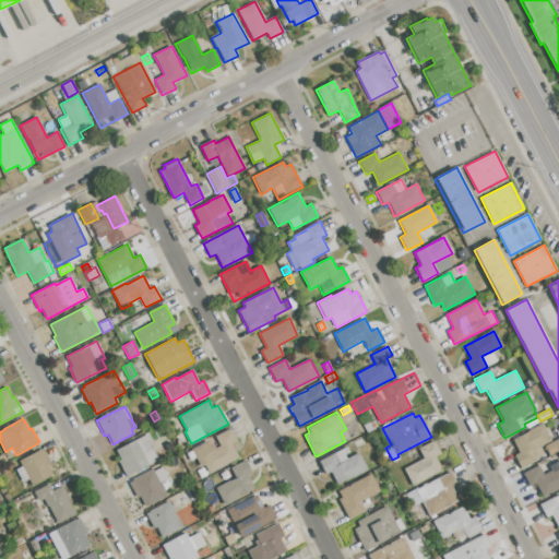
[(364,425),(375,419),(378,427),(367,432),(364,425)]
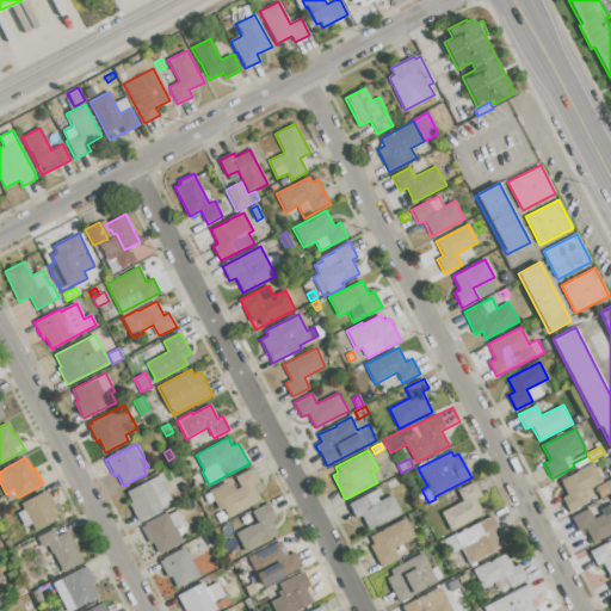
[(560,481),(593,463),(603,482),(592,487),(598,499),(585,505),(586,507),(571,516),(562,499),(568,495),(560,481)]
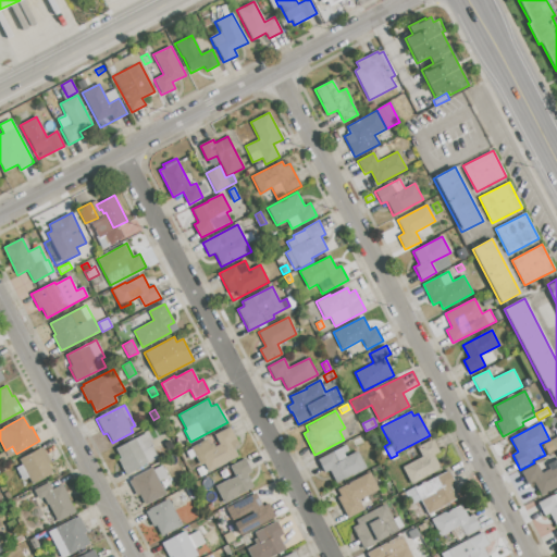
[(238,457),(208,472),(202,463),(201,465),(192,447),(207,440),(209,445),(212,443),(214,446),(219,444),(214,435),(230,428),(239,445),(234,448),(238,457)]
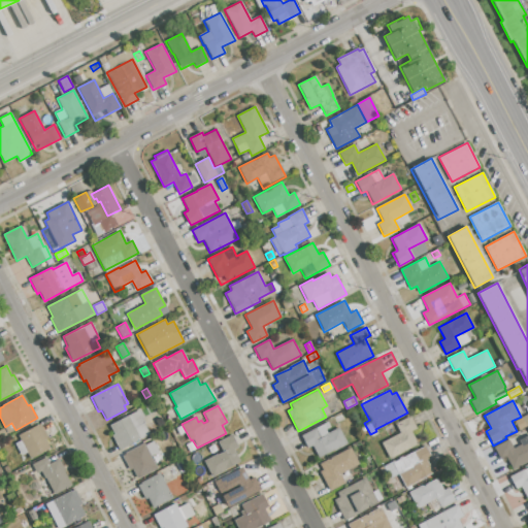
[(354,406),(357,411),(352,415),(349,409),(354,406)]
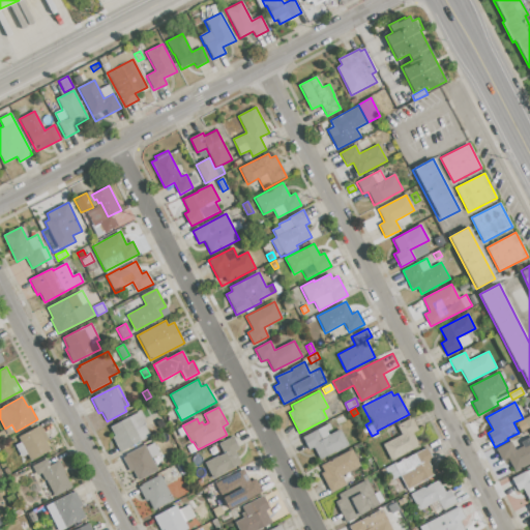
[(110,427),(139,412),(151,436),(120,451),(113,437),(114,436),(110,427)]
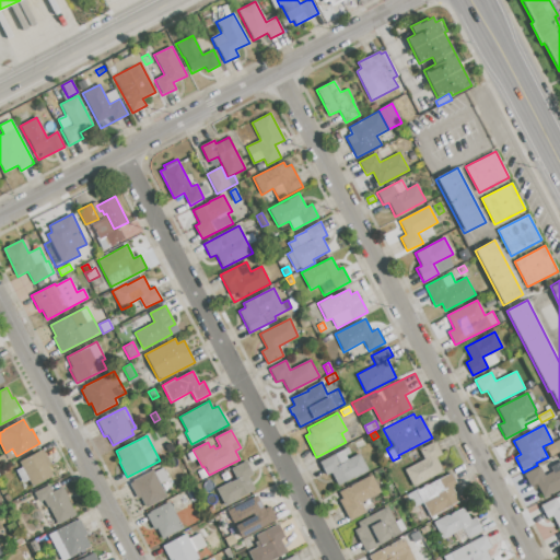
[(552,443),(559,439),(559,451),(558,453),(557,452),(548,456),(545,448),(553,444),(552,443)]
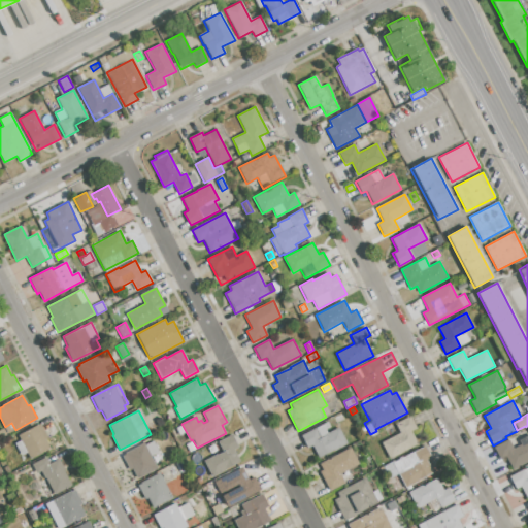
[(390,459),(382,443),(400,433),(396,424),(410,417),(417,428),(410,431),(418,444),(390,459)]
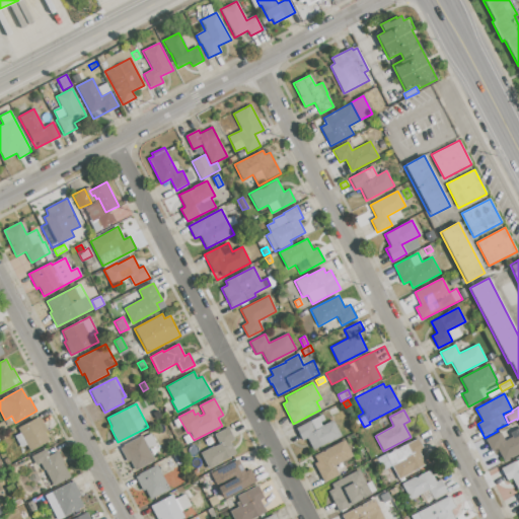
[(341,436),(312,450),(306,438),(302,440),(296,428),(322,415),(324,420),(319,422),(321,426),(332,420),(341,436)]
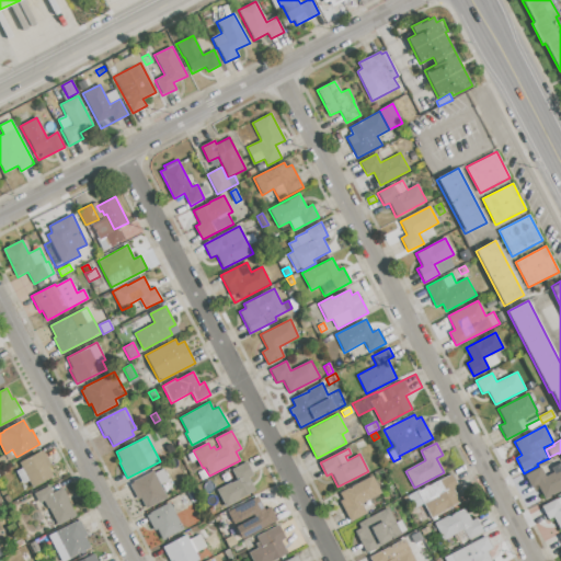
[(20,462),(42,450),(50,466),(47,467),(53,477),(33,488),(30,481),(23,483),(16,471),(22,468),(20,462)]
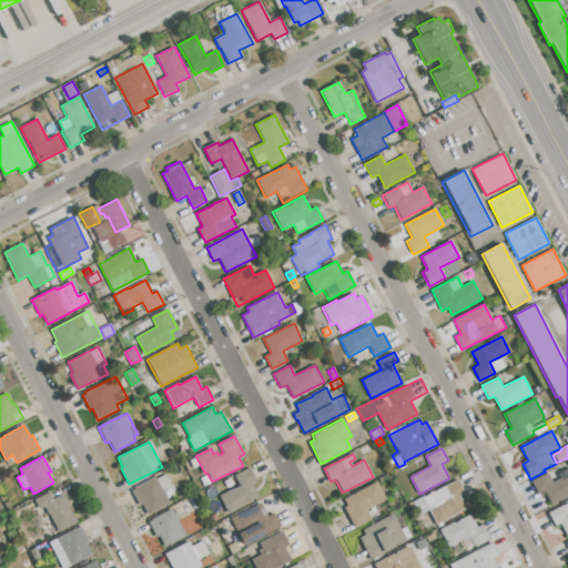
[(195,458),(199,465),(193,468),(189,460),(195,458)]
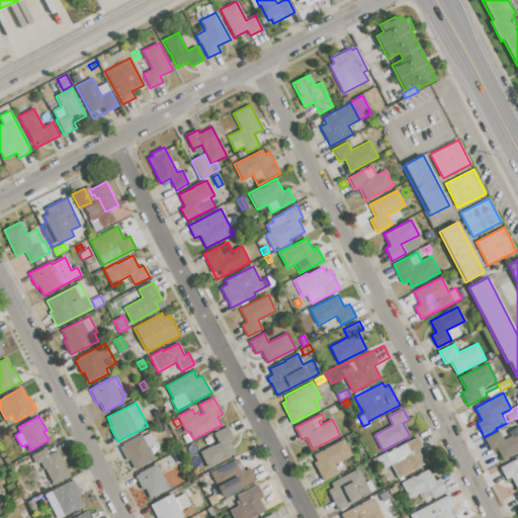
[(236,453),(207,467),(199,452),(212,445),(213,446),(219,443),(213,434),(228,427),(234,438),(230,441),(236,453)]
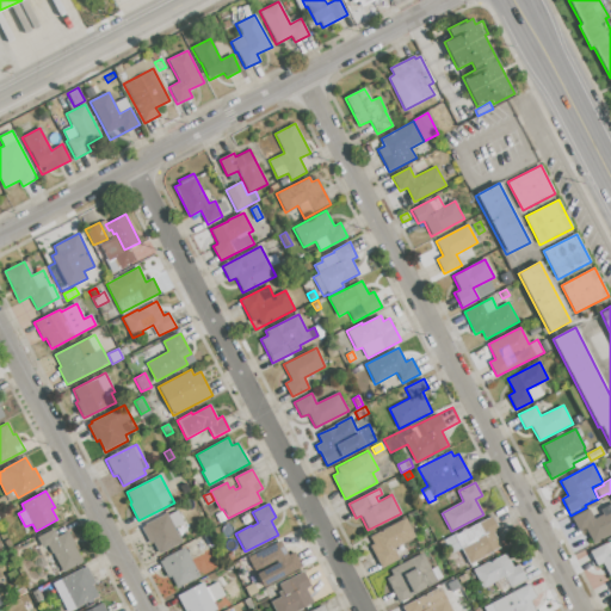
[(572,517),(590,508),(594,518),(610,510),(610,532),(593,543),(585,528),(579,531),(572,517)]
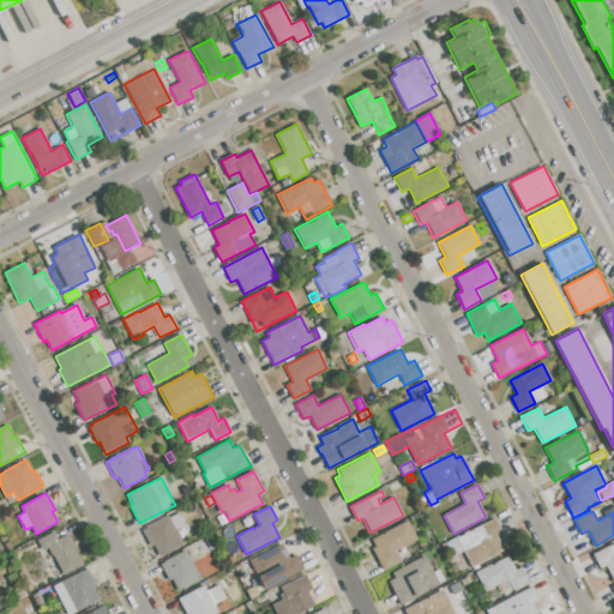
[(167,516),(168,518),(178,513),(185,525),(174,530),(182,545),(160,557),(154,545),(150,546),(142,530),(146,528),(145,527),(167,516)]
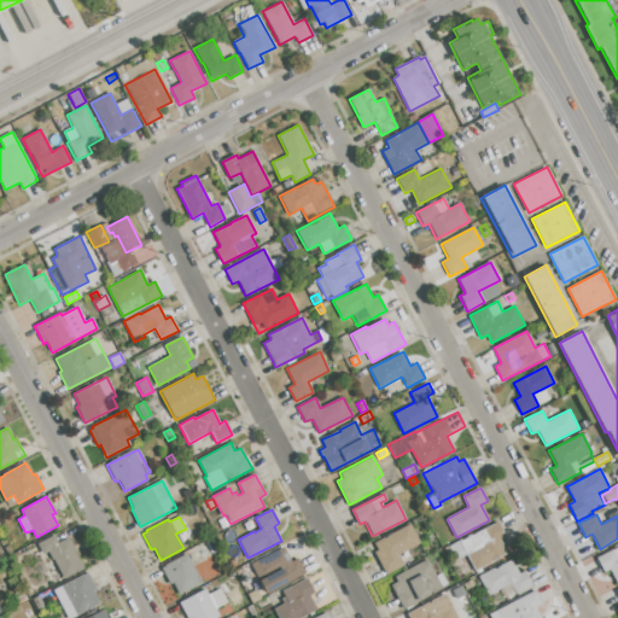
[(217,520),(223,517),(228,526),(222,529),(217,520)]
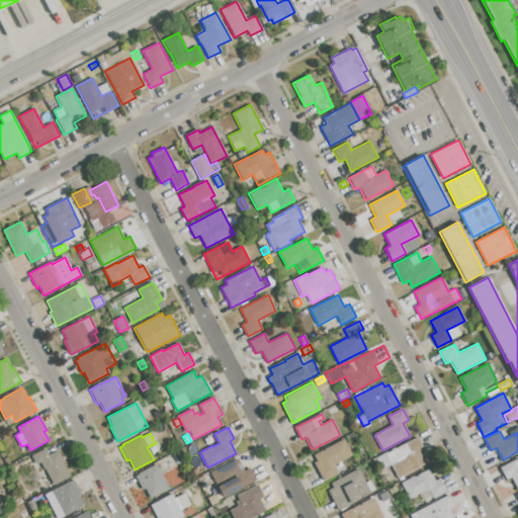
[(417,437),(423,448),(418,451),(425,464),(394,480),(387,467),(381,470),(375,458),(417,437)]
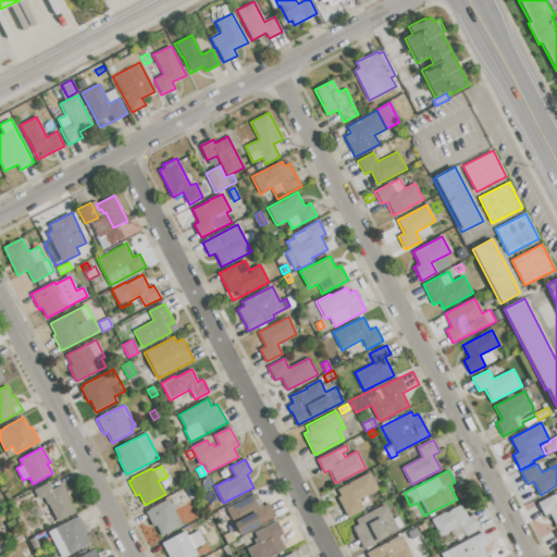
[(369,472),(379,490),(359,499),(363,509),(347,518),(337,497),(339,496),(336,490),(369,472)]
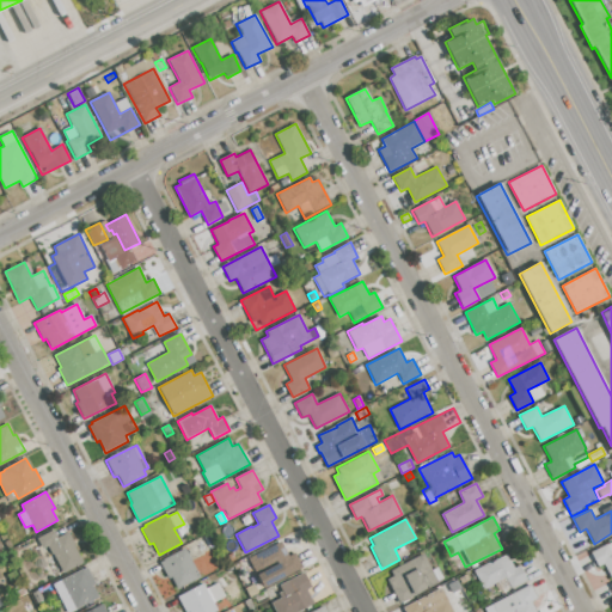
[(228,525),(233,533),(228,536),(224,527),(228,525)]
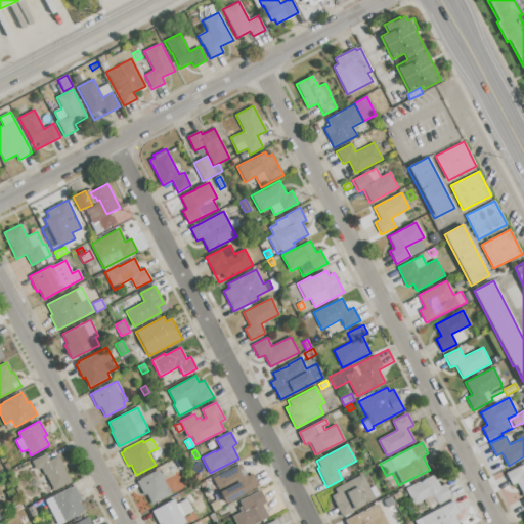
[(54,490),(41,468),(36,470),(32,462),(45,453),(49,461),(58,456),(72,481),(54,490)]
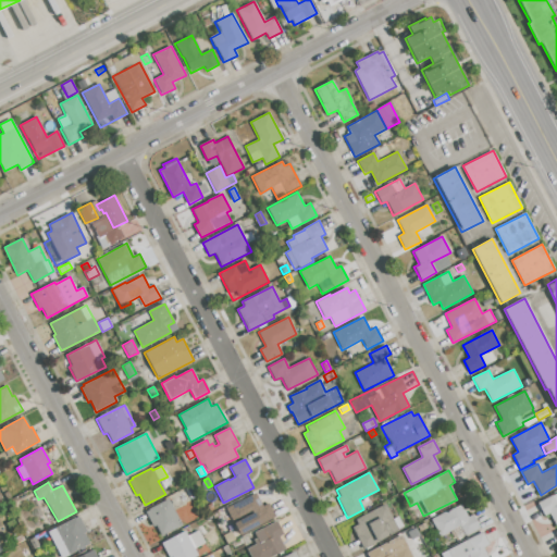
[(537,502),(556,491),(556,525),(556,527),(549,514),(544,516),(537,502)]
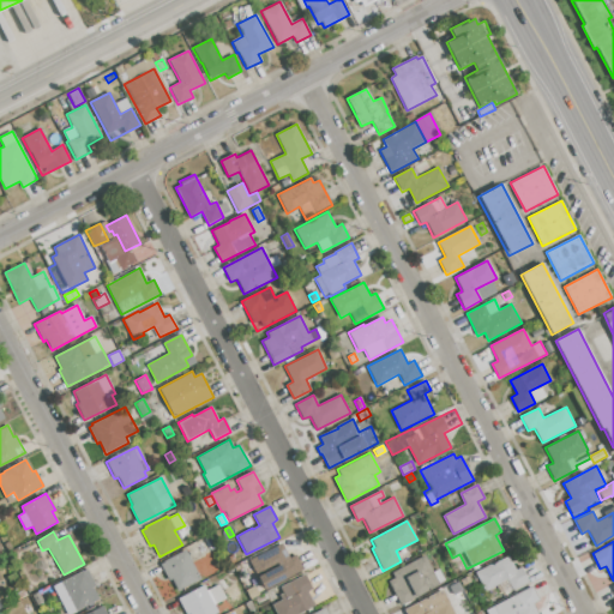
[(281,543),(289,559),(296,555),(304,571),(265,591),(248,560),(281,543)]
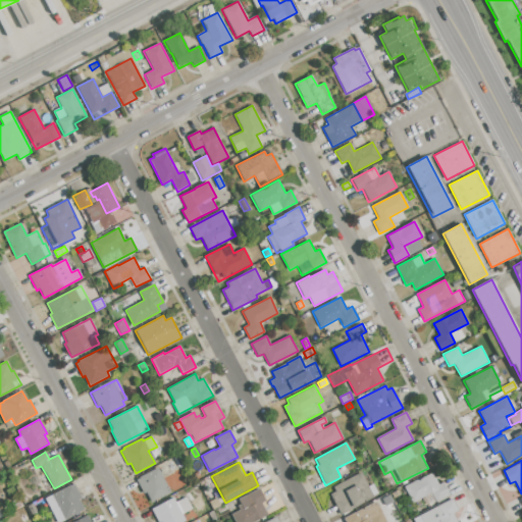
[(373,463),(376,468),(369,471),(366,466),(373,463)]
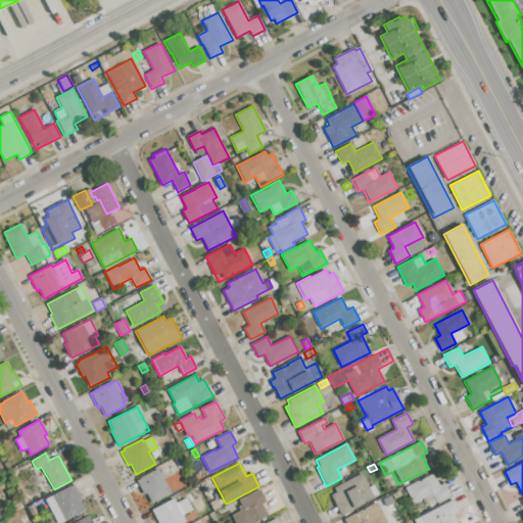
[(157,469),(172,496),(153,506),(146,493),(144,494),(136,481),(140,479),(139,478),(157,469)]
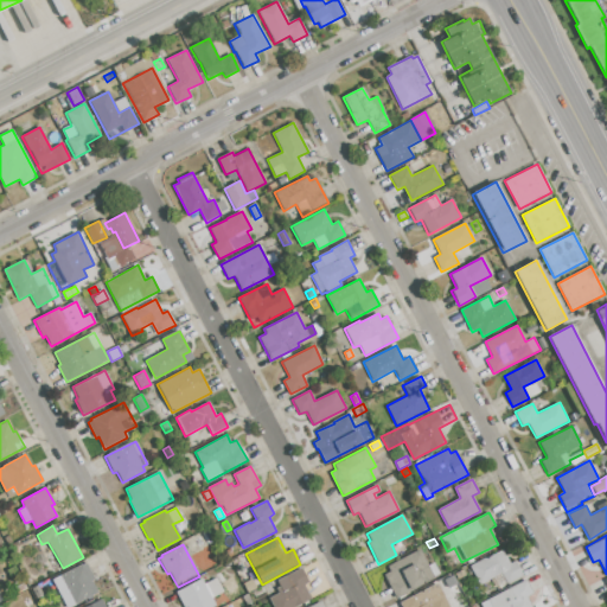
[(420,549),(428,566),(433,563),(440,575),(396,598),(384,575),(390,572),(388,566),(420,549)]
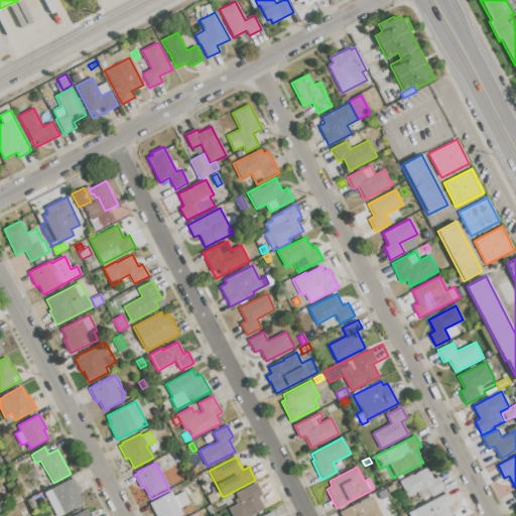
[(399,481),(426,468),(432,480),(437,477),(444,489),(430,496),(426,487),(407,497),(399,481)]
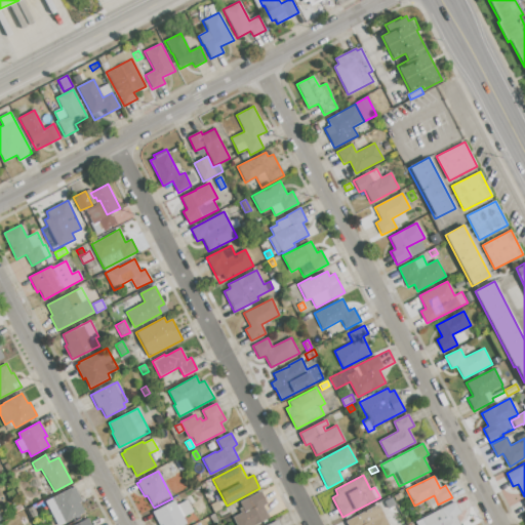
[(52,498),(74,487),(81,501),(79,502),(84,513),(65,523),(52,498)]
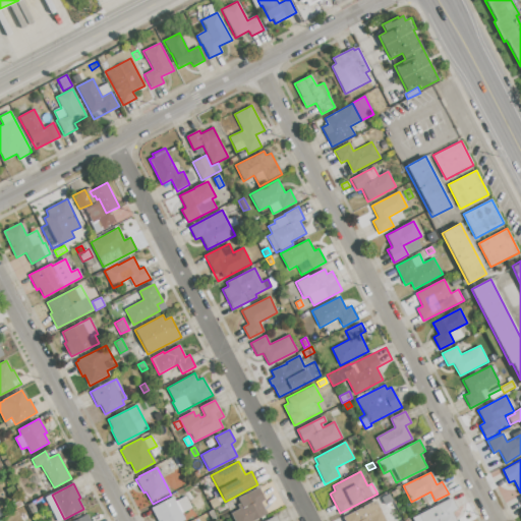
[(255,520),(235,520),(231,513),(239,509),(237,506),(240,504),(238,499),(246,496),(245,495),(258,488),(265,500),(261,502),(268,515),(255,520)]
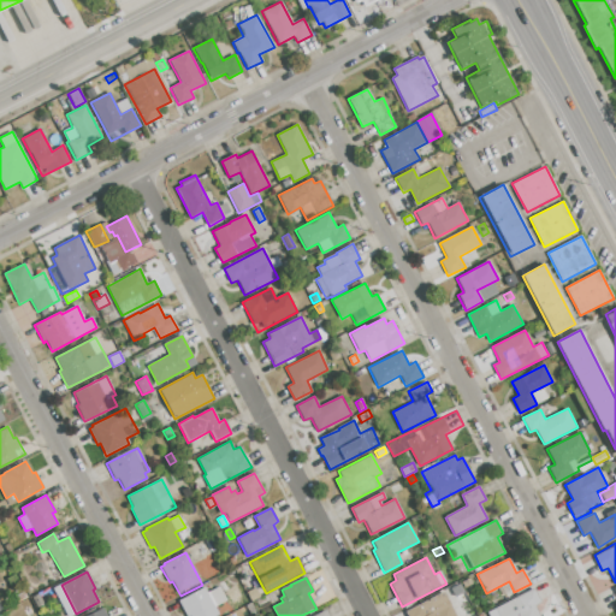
[(469,578),(473,585),(465,588),(461,582),(469,578)]
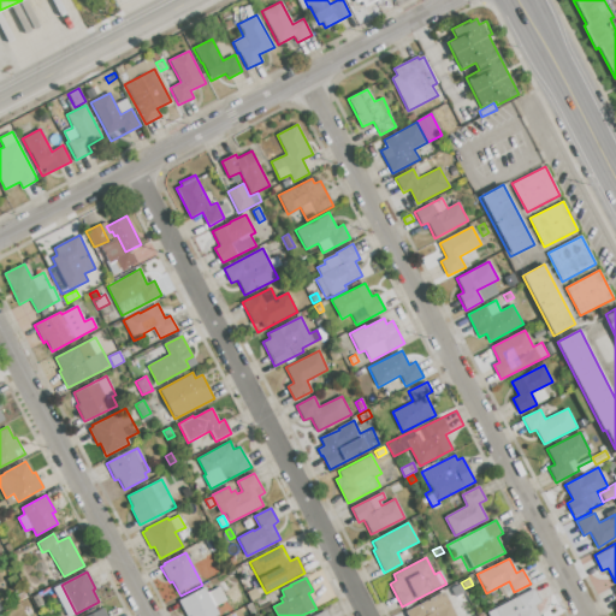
[(69,603),(60,585),(52,588),(60,606),(69,603)]
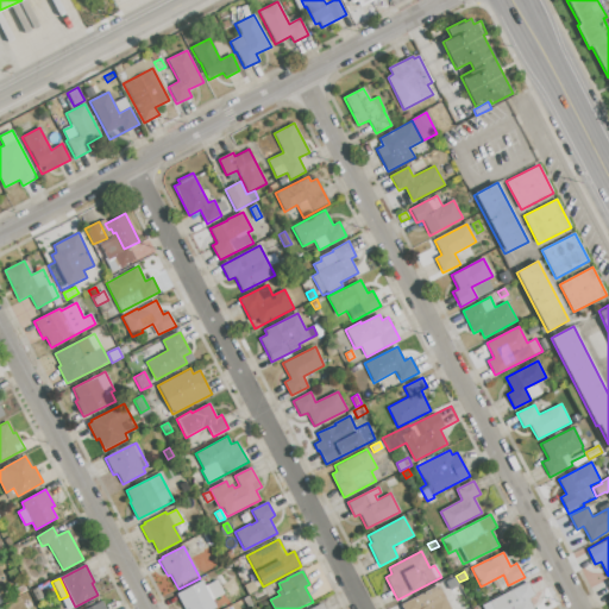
[(201,582),(203,586),(217,579),(224,594),(211,601),(215,608),(188,608),(184,608),(177,594),(201,582)]
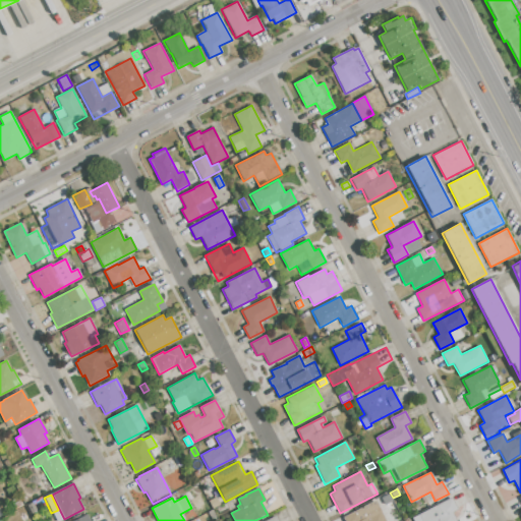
[(451,498),(457,510),(453,512),(457,520),(413,520),(412,517),(451,498)]
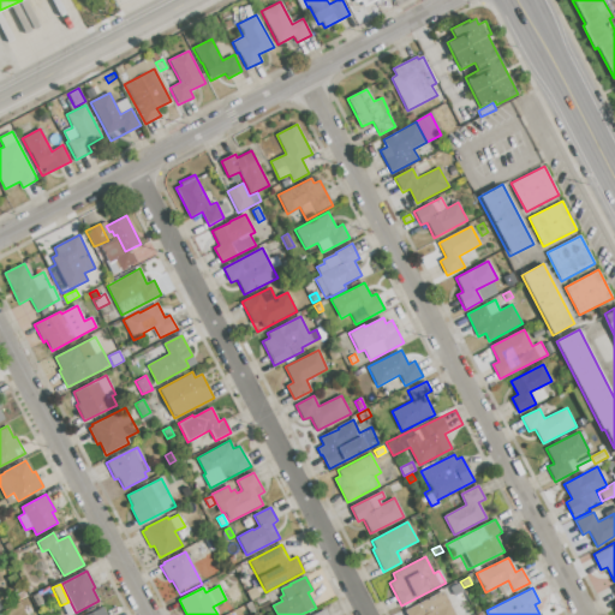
[(442,591),(454,614),(407,614),(405,610),(442,591)]
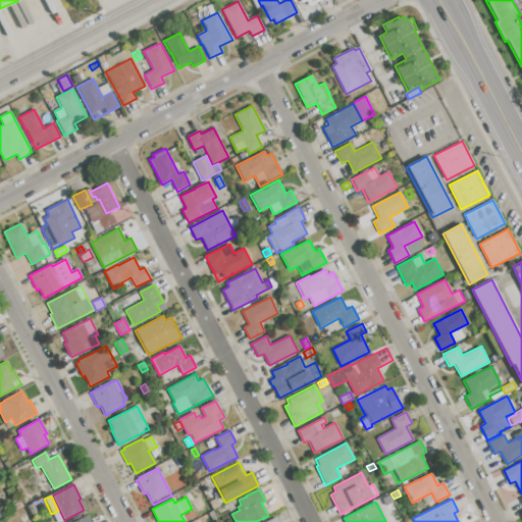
[(212,511),(216,518),(212,521),(208,513),(212,511)]
